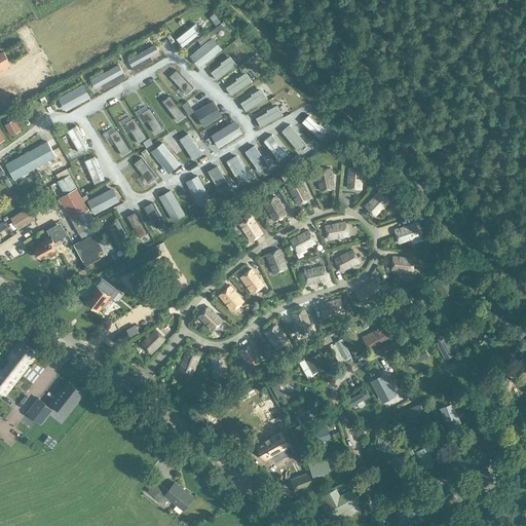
[(221,22),(217,17),(213,21),(216,26),(221,22)]
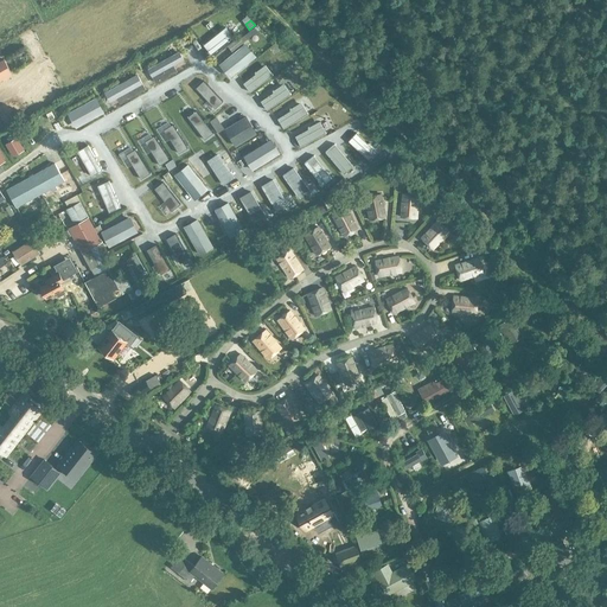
[(234,37),(227,27),(204,45),(211,55),(234,37)]
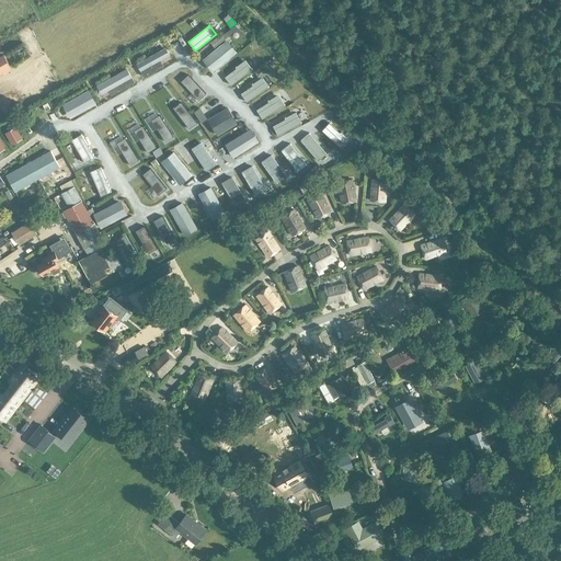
[(236,25),(226,33),(229,36),(239,30),(236,25)]
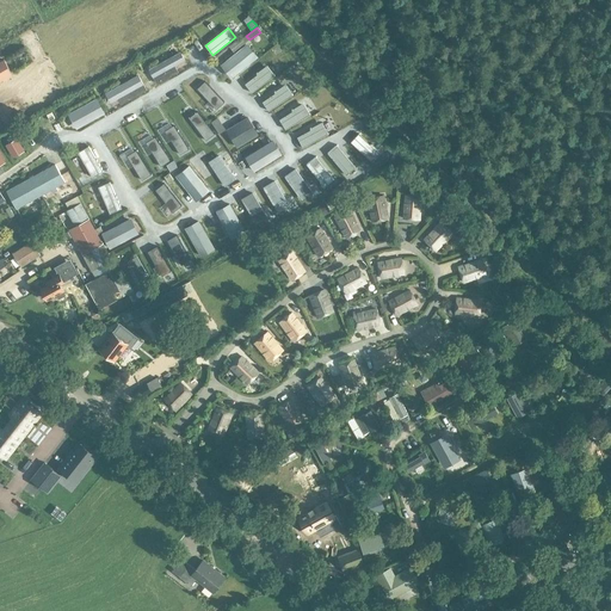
[(241,37),(229,47),(234,53),(246,43),(242,39),(241,37)]
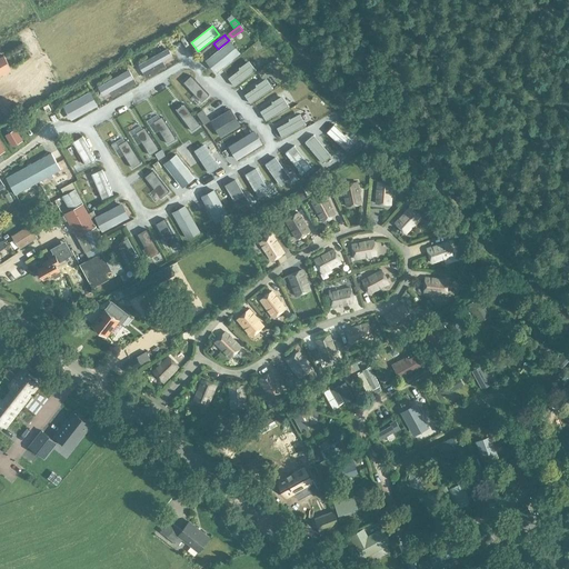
[(222,57),(210,67),(217,73),(233,59),(239,56),(241,53),(231,41),(218,51),(222,57)]
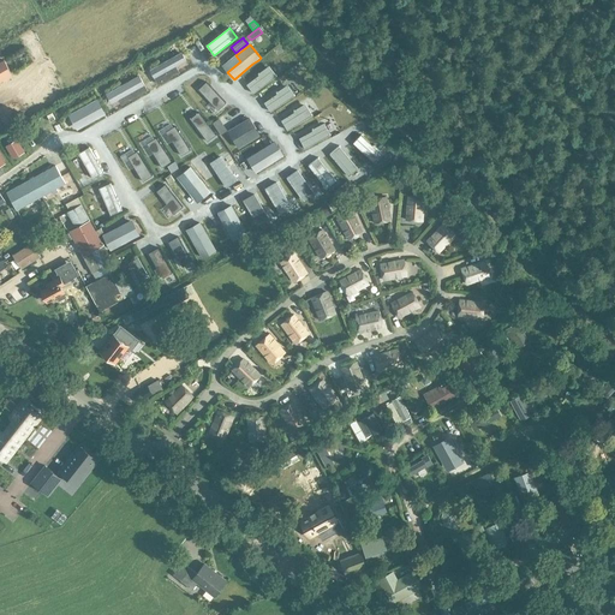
[(161,64),(149,70),(157,85),(169,78),(166,72),(177,66),(186,60),(181,52),(161,64)]
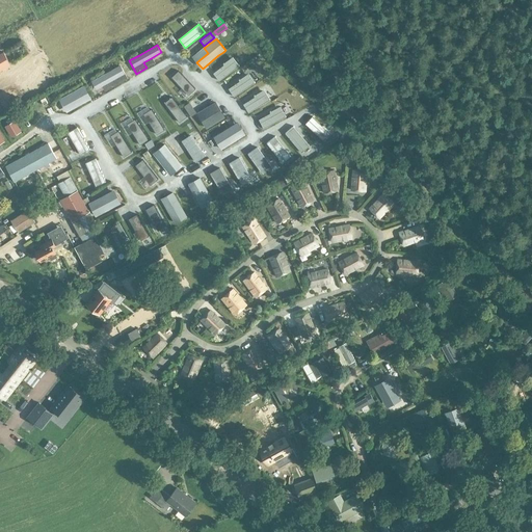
[(3,52),(0,53),(0,72),(11,65),(3,52)]
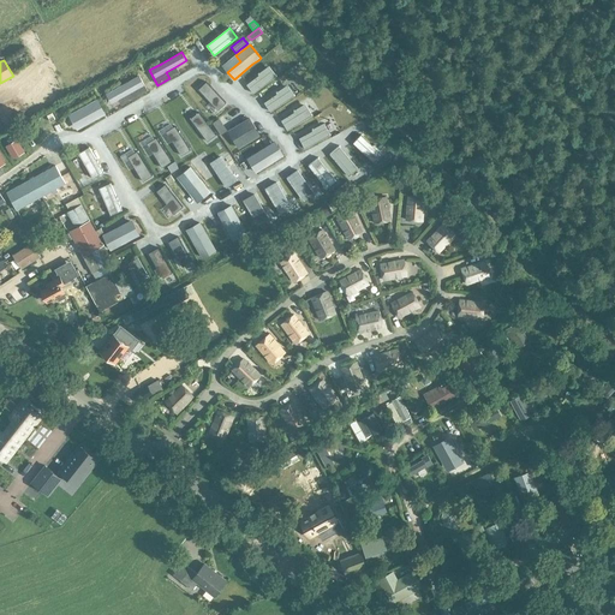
[(270,67),(260,76),(246,84),(254,94),(278,76),(270,67)]
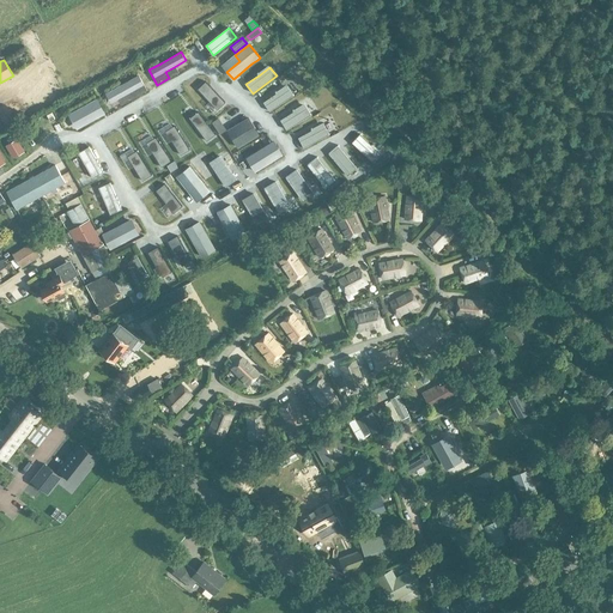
[(128,82),(105,93),(110,104),(117,99),(133,91),(137,97),(147,90),(139,76),(128,82)]
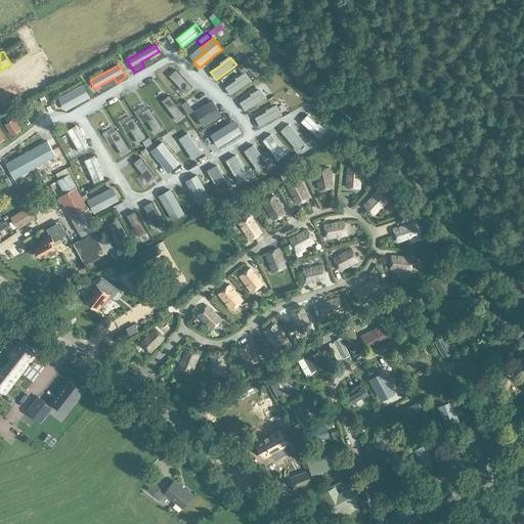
[(192,88),(176,70),(169,76),(186,93),(192,88)]
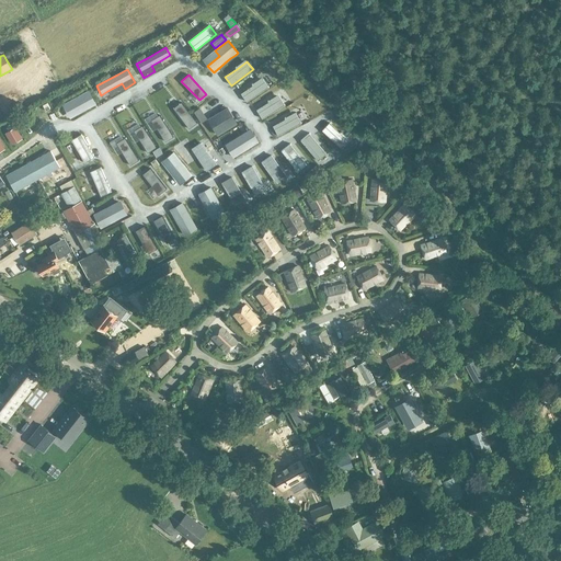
[(253,86),(241,93),(248,102),(270,87),(263,79),(253,86)]
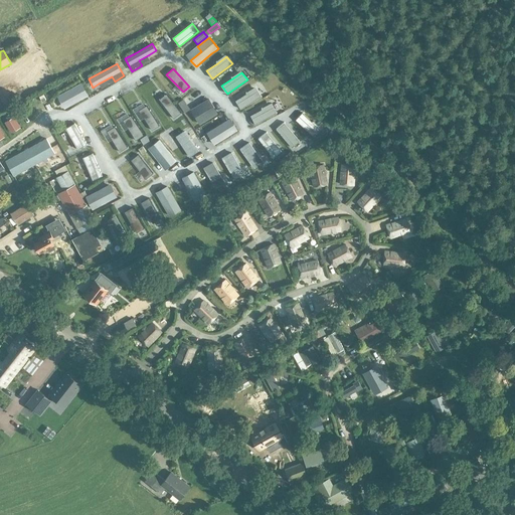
[(67,91),(57,96),(61,102),(71,97),(74,103),(89,95),(81,82),(67,91)]
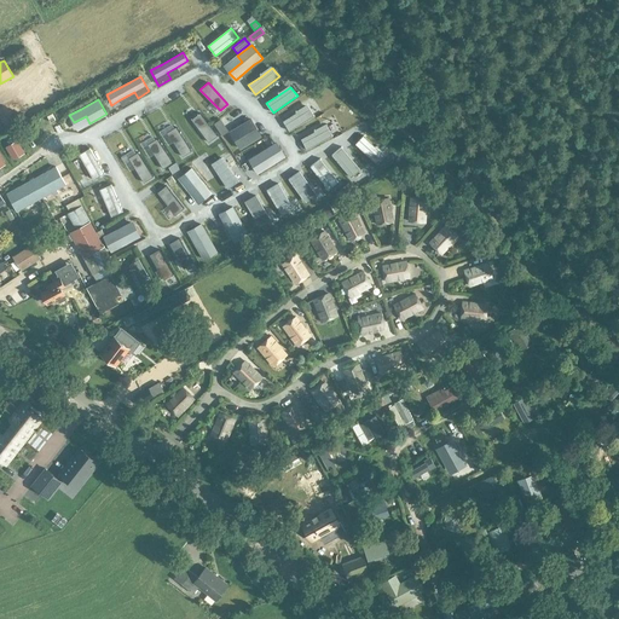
[(314,116),(308,106),(298,113),(284,121),(290,131),(314,116)]
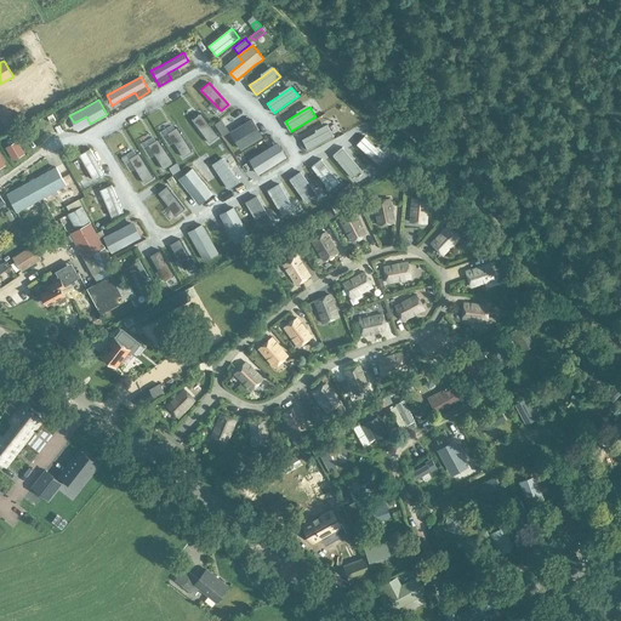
[(218,136),(201,114),(193,120),(210,142),(218,136)]
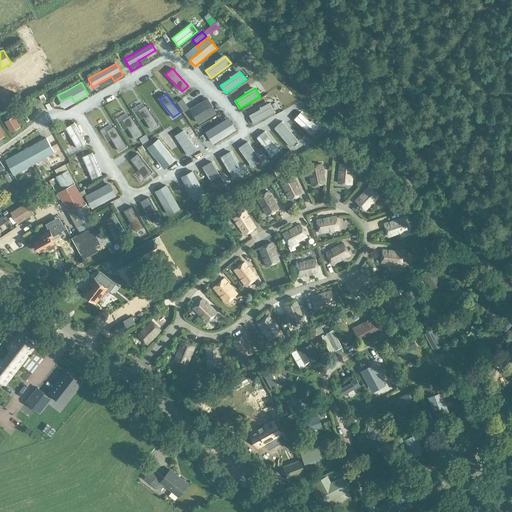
[(208,98),(190,109),(199,124),(210,117),(206,109),(212,106),(208,98)]
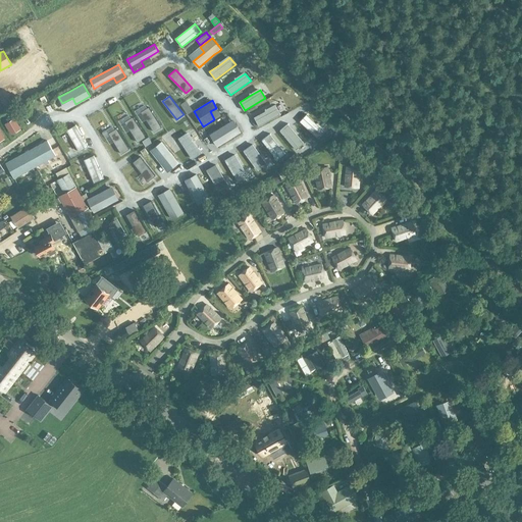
[(188,114),(193,110),(187,101),(181,104),(188,114)]
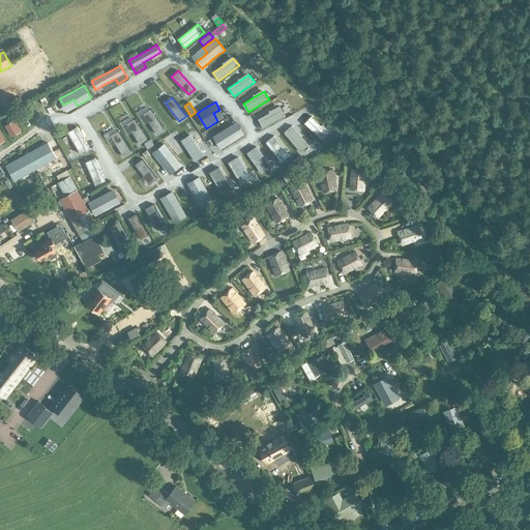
[(120,127),(125,122),(111,107),(106,111),(120,127)]
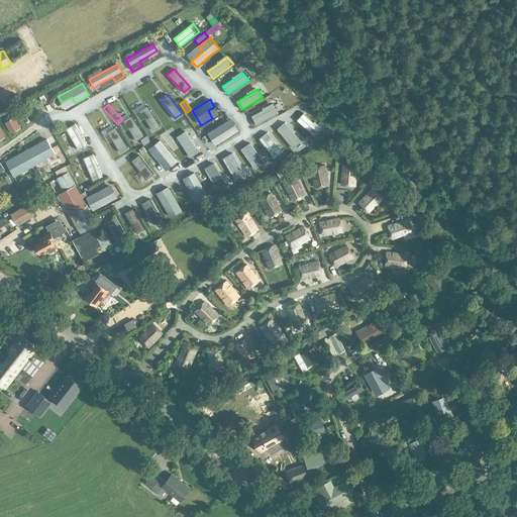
[(274,105),(251,115),(256,125),(278,114),(274,105)]
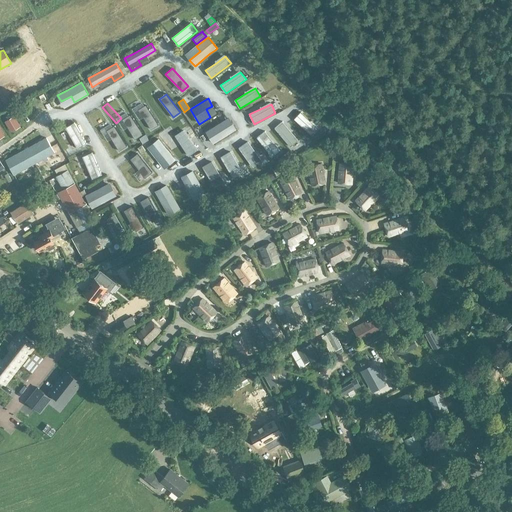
[(158,125),(146,105),(138,109),(151,130),(158,125)]
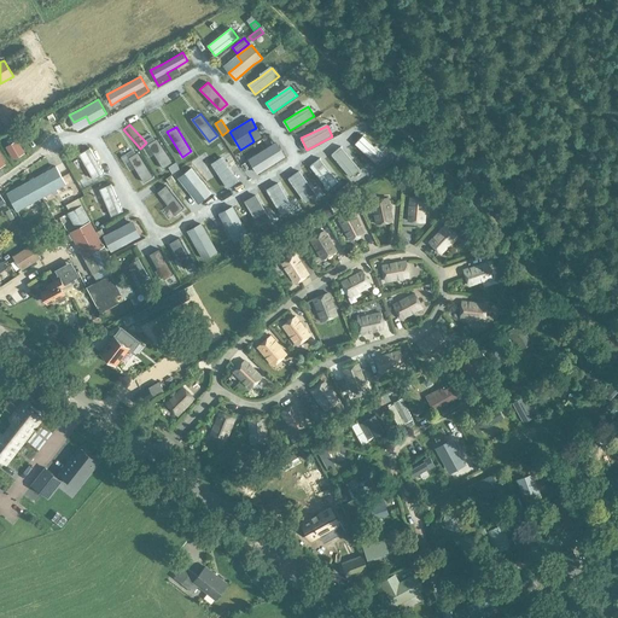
[(144,128),(139,132),(145,141),(151,136),(144,128)]
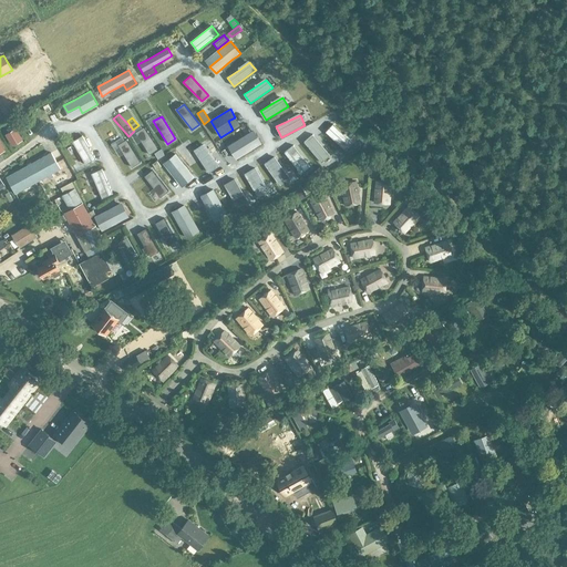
[(352,143),(332,124),(326,132),(346,150),(352,143)]
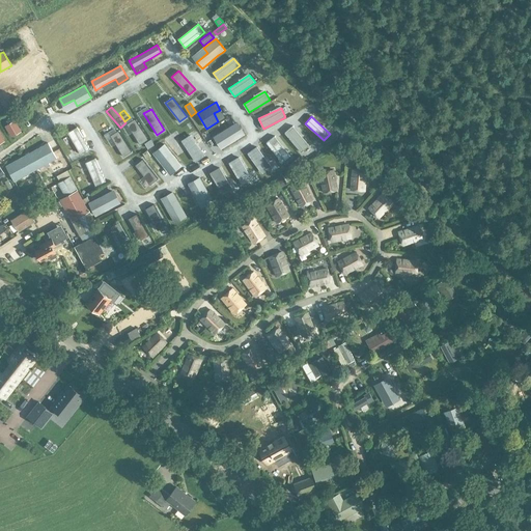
[(148,140),(135,119),(127,123),(140,145),(148,140)]
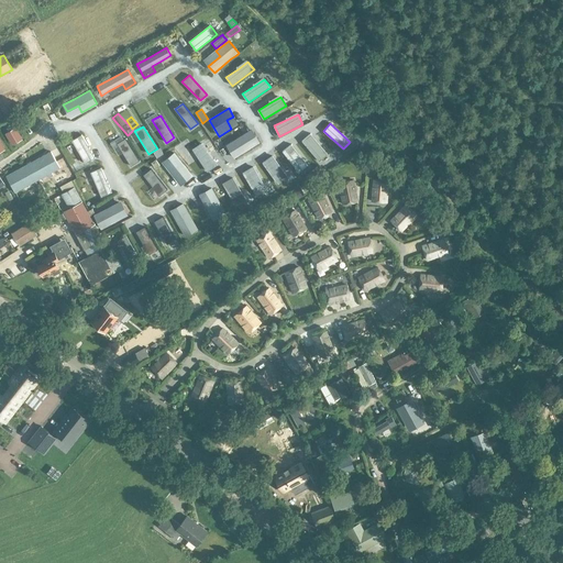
[(11,136),(15,143),(22,140),(15,128),(6,134),(9,139),(11,136)]
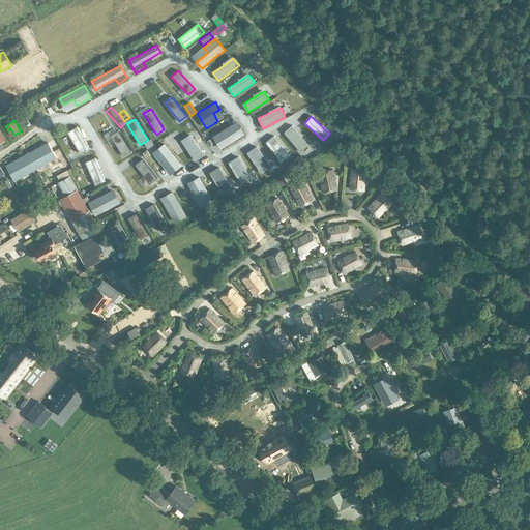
[(236,122),(228,127),(212,137),(221,149),(244,135),(236,122)]
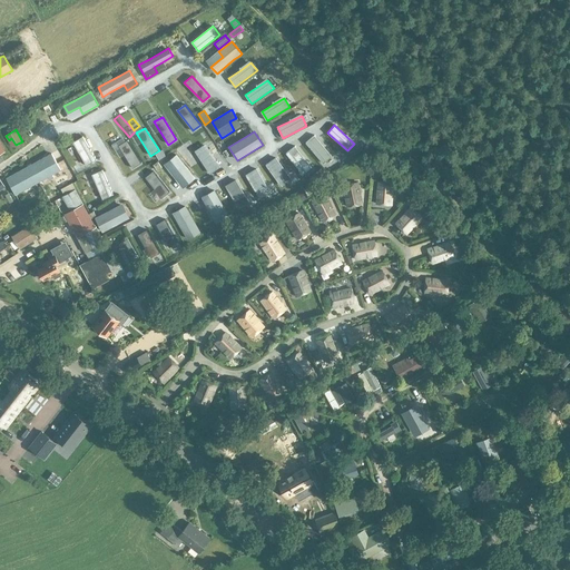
[(333,156),(315,136),(306,143),(324,164),(333,156)]
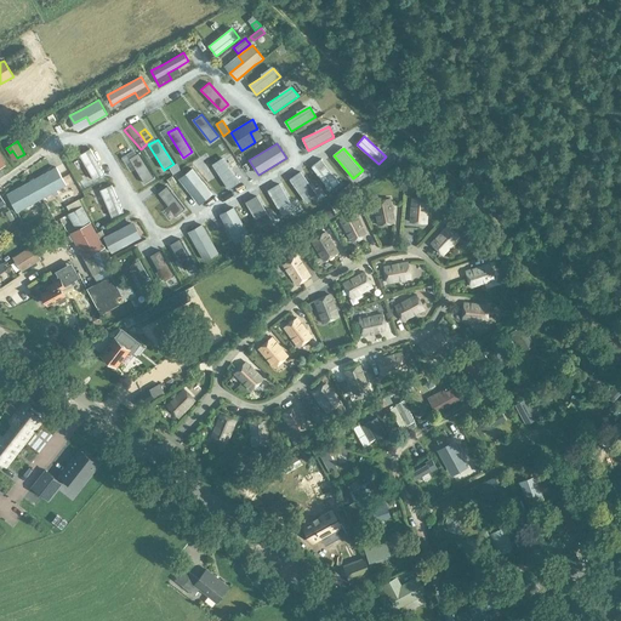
[(91,149),(80,154),(93,180),(104,174),(91,149)]
